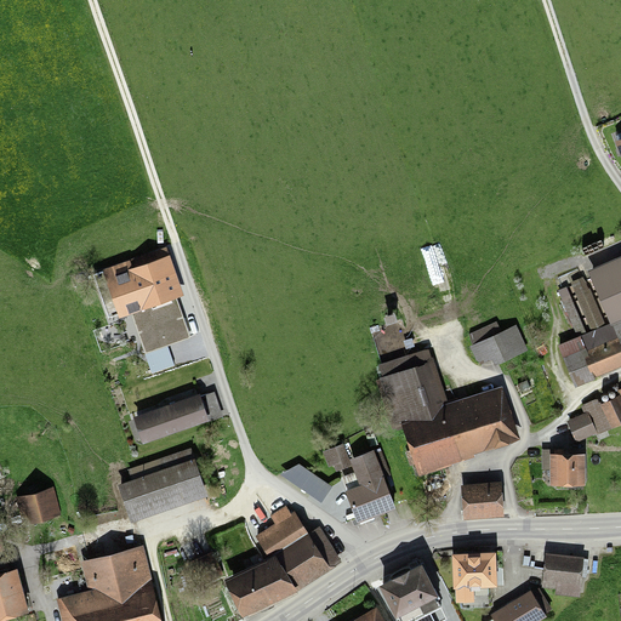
[(183,294),(167,248),(93,273),(109,318),(183,294)]
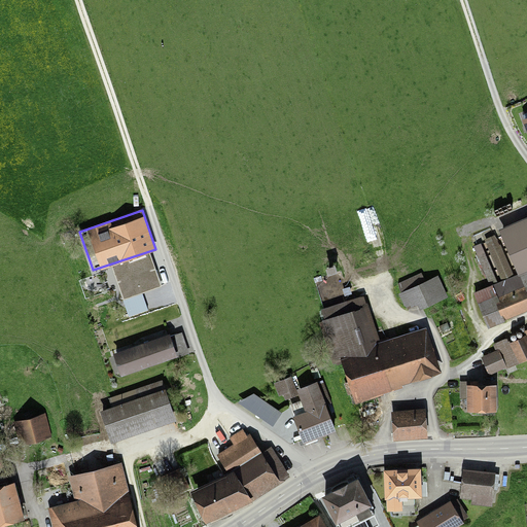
[(526,222),(473,246),(490,284),(473,291),(487,324),(526,306),(526,222)]
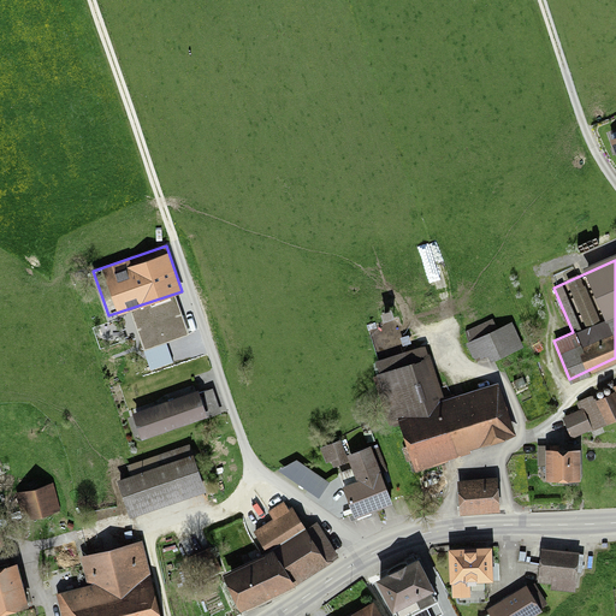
[(493,318),(465,331),(469,341),(467,342),(475,361),(489,355),(491,361),(523,347),(511,321),(497,327),(493,318)]
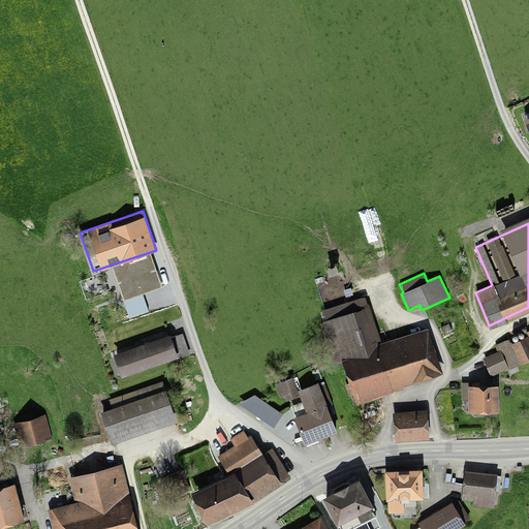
[(366,298),(324,311),(355,405),(362,403),(359,394),(414,375),(435,369),(425,337),(383,350),(366,298)]
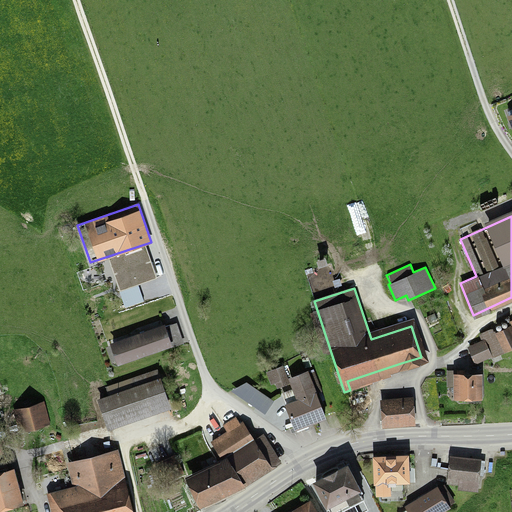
[(482,340),(485,339),(493,356),(492,357),(492,358),(511,349),(511,319),(509,321),(511,325),(496,331),(494,327),(479,333),(482,340)]
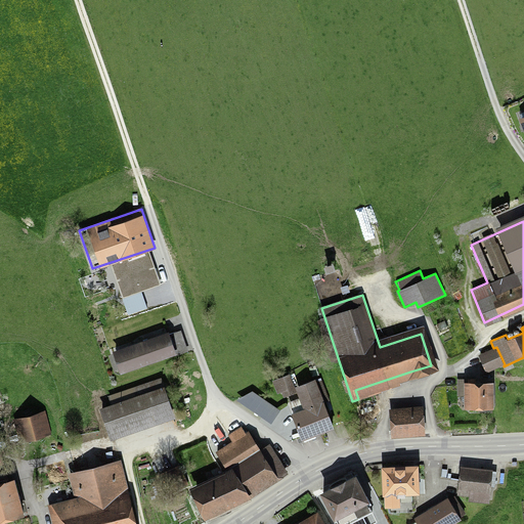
[(122,369),(174,352),(168,335),(147,342),(136,345),(116,352),(122,369)]
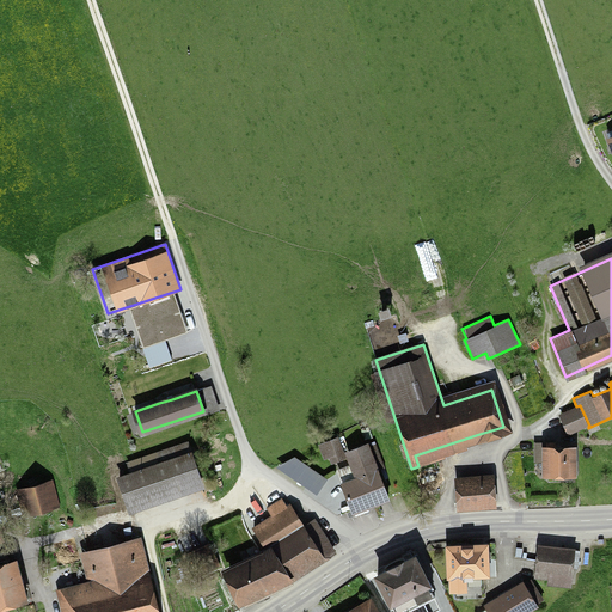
[(588,427),(589,426),(580,405),(576,407),(560,414),(568,435),(588,427)]
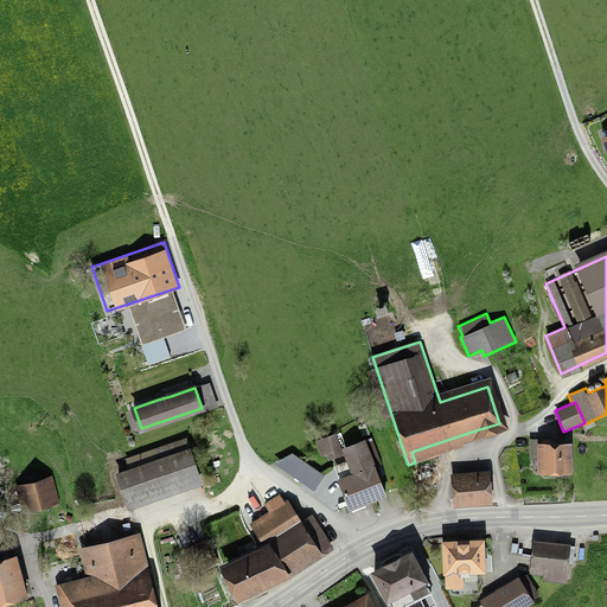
[(326,454),(328,460),(340,455),(337,445),(340,443),(336,433),(315,440),(321,455),(326,454)]
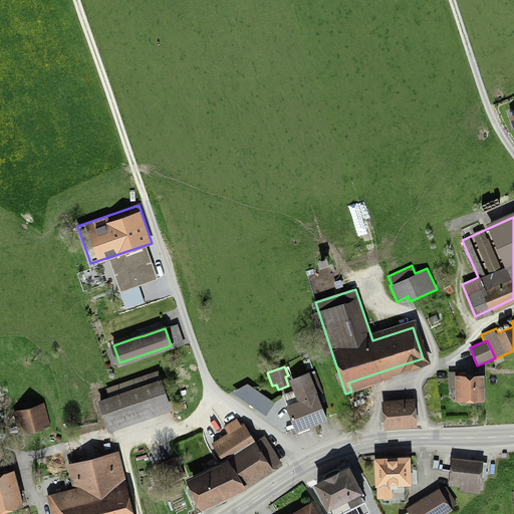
[(310,370),(289,378),(293,390),(282,394),(286,404),(296,431),(298,430),(299,433),(310,429),(310,428),(319,424),(318,423),(328,420),(318,395),(323,393),(315,370),(310,372),(310,370)]
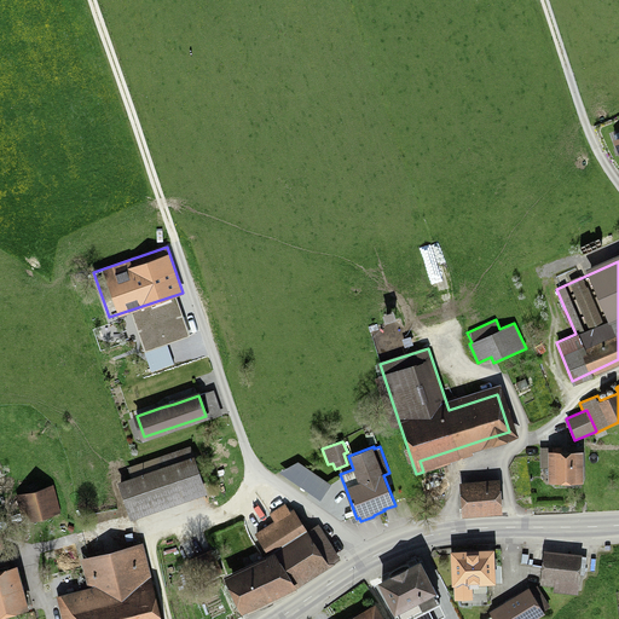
[(202,486),(189,449),(155,460),(158,472),(122,484),(131,510),(202,486)]
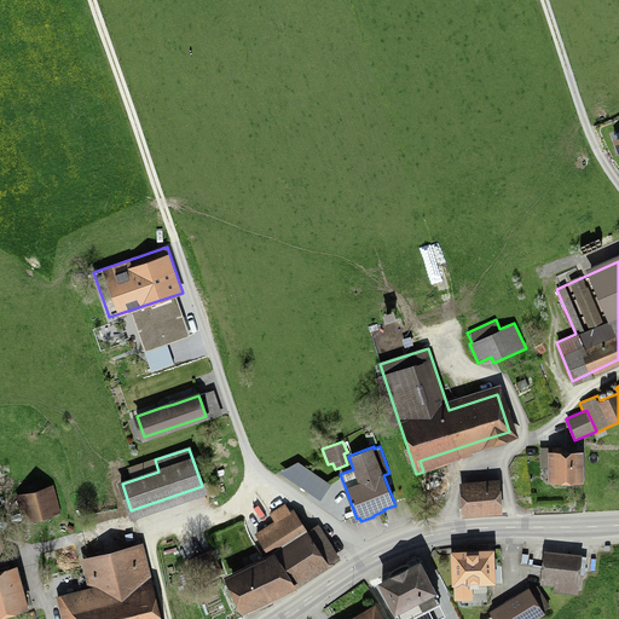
[(235,460),(238,452),(230,449),(227,456),(235,460)]
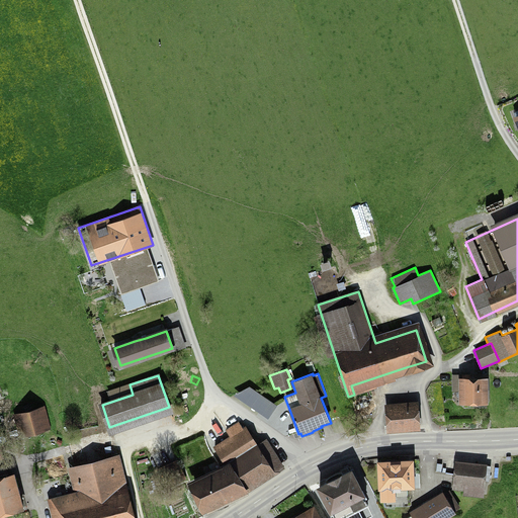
[(489,403),(489,376),(458,376),(458,403),(489,403)]
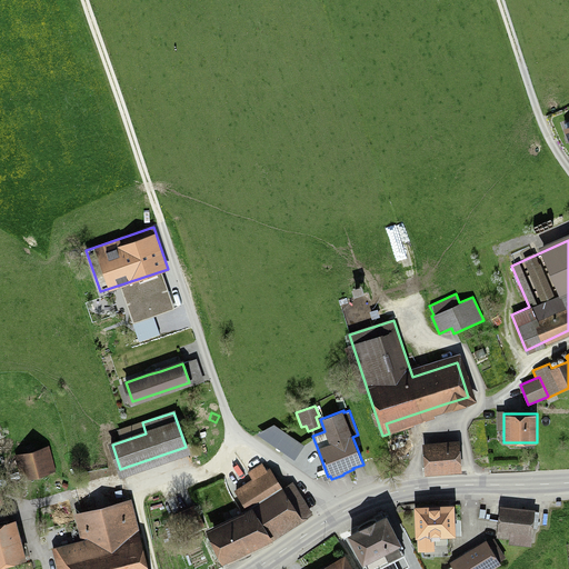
[(295,459),(306,446),(273,423),(257,433),(295,459)]
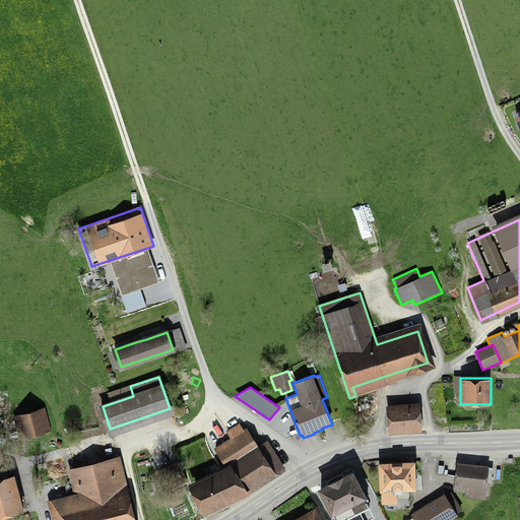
[(391,407),(392,430),(418,428),(416,405),(391,407)]
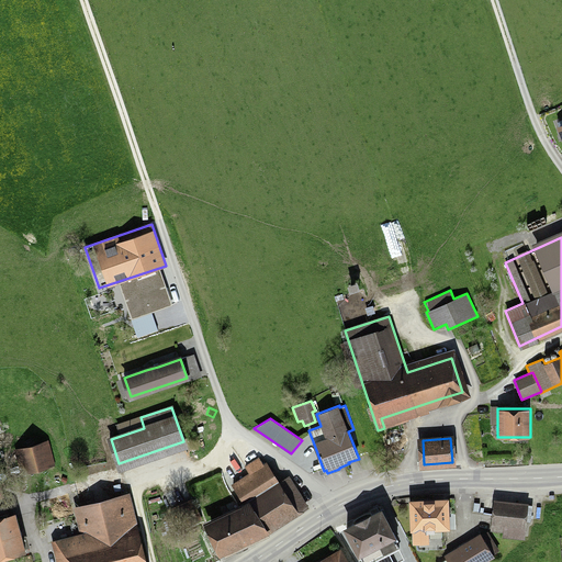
[(54,464),(47,441),(17,450),(23,473),(54,464)]
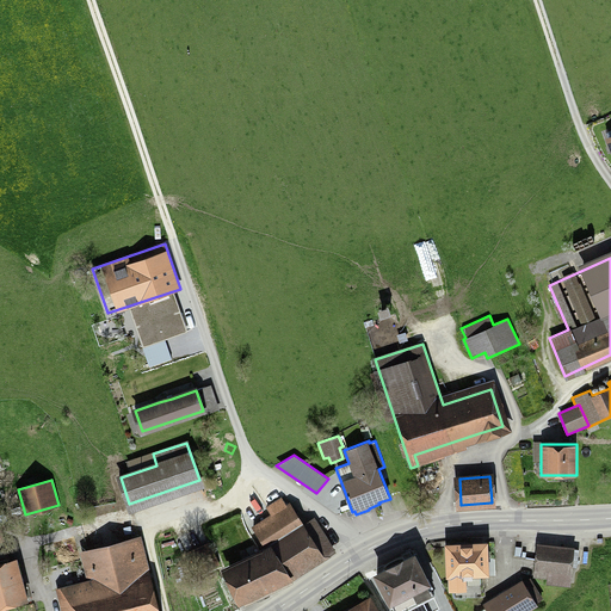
[(282,497),(266,506),(271,514),(252,526),(265,547),(221,567),(239,605),(295,579),(337,551),(315,517),(303,523),(290,501),(287,504),(282,497)]
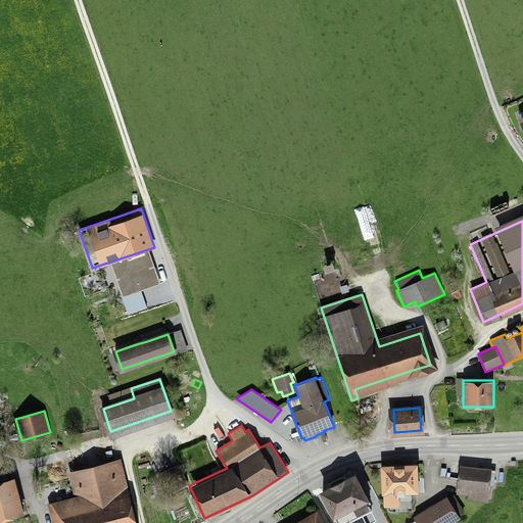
[(49,503),(54,522),(137,522),(121,458),(68,471),(75,495),(49,503)]
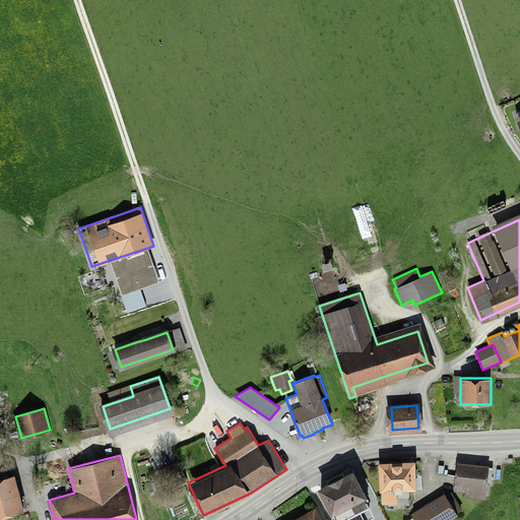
[(0,517),(24,511),(14,473),(4,475),(0,460),(0,459),(0,517)]
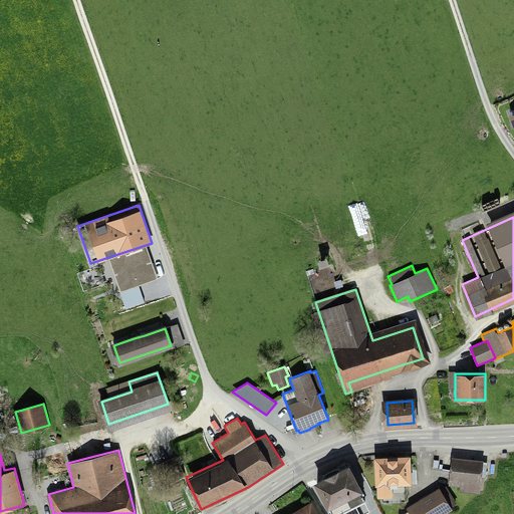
[(411,455),(373,457),(375,486),(376,486),(377,497),(381,497),(381,502),(407,501),(406,485),(413,484),(411,455)]
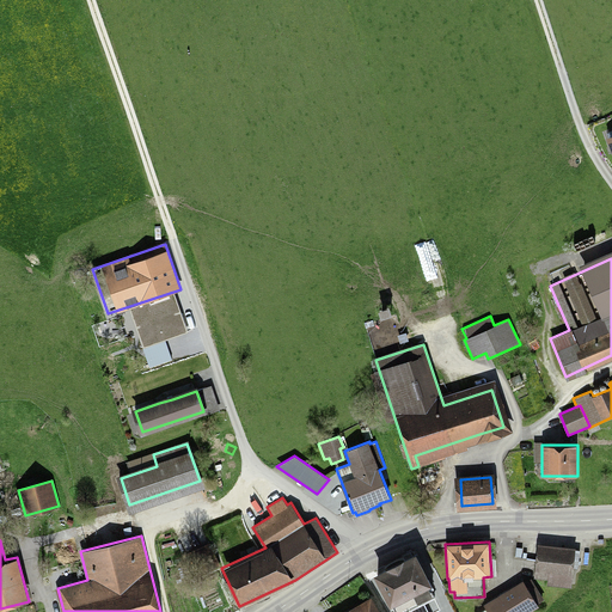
[(574,568),(579,568),(581,550),(576,550),(576,548),(538,543),(534,577),(548,580),(548,585),(571,588),(574,568)]
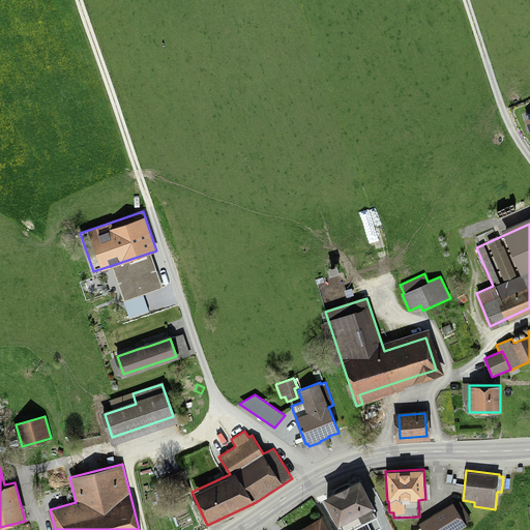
[(369,529),(369,523),(380,518),(360,478),(324,497),(341,529),(369,529)]
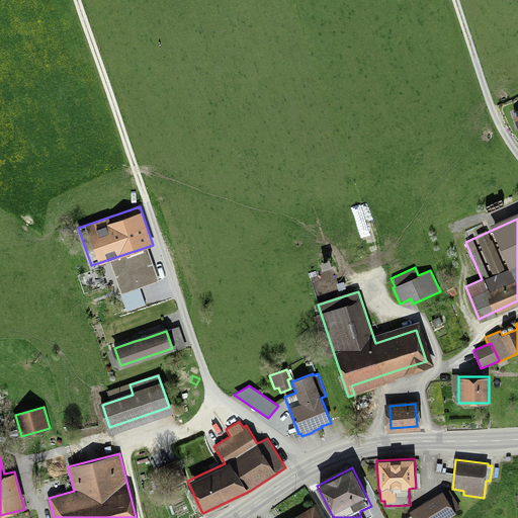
[(443,491),(410,511),(413,517),(447,517),(456,513),(455,511),(460,507),(450,490),(444,493),(443,491)]
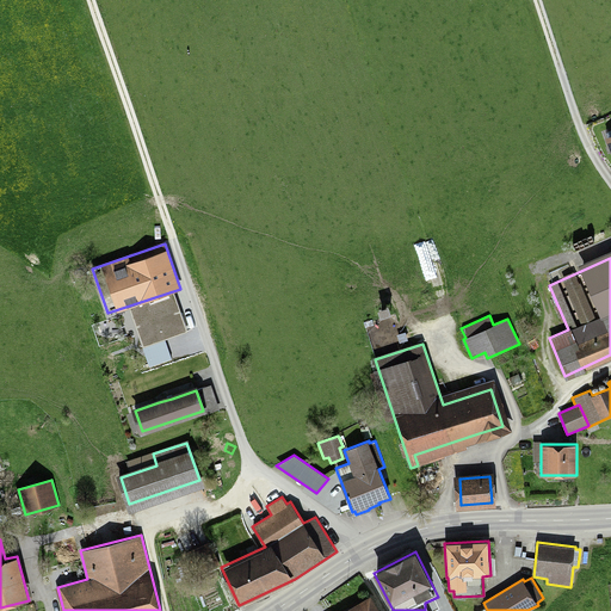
[(380,610),(370,596),(344,610),(380,610)]
